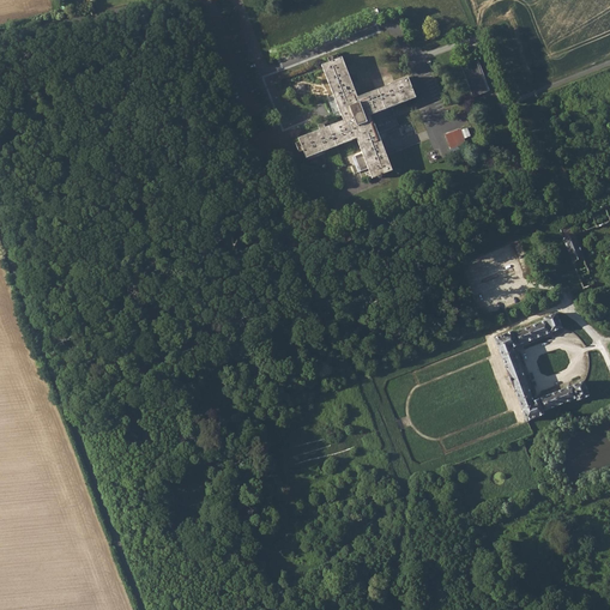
[(342,119),(297,137),(305,157),(356,137),(372,177),(392,169),(370,115),(415,97),(408,77),(357,96),(340,56),(320,65),(342,119)]
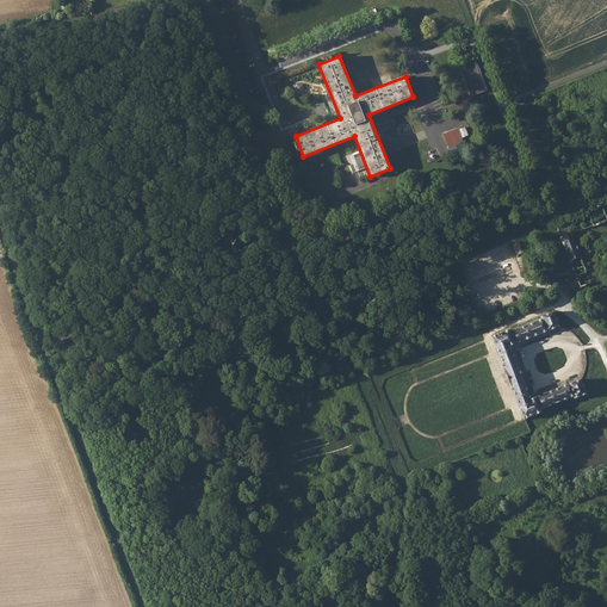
[(466,99),(483,94),(474,62),(457,67),(466,99)]
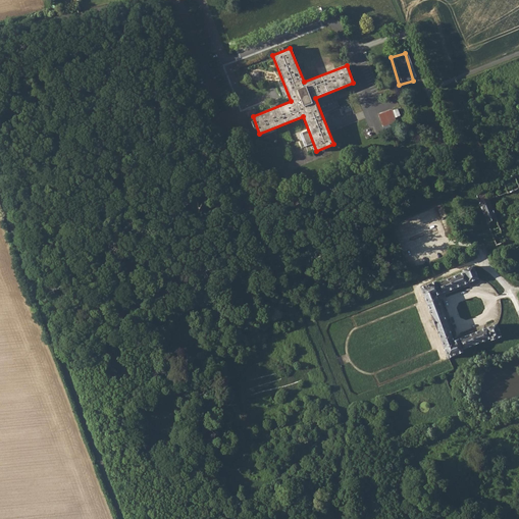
[(395,119),(392,111),(376,117),(382,133),(390,130),(388,127),(395,125),(393,120),(395,119)]
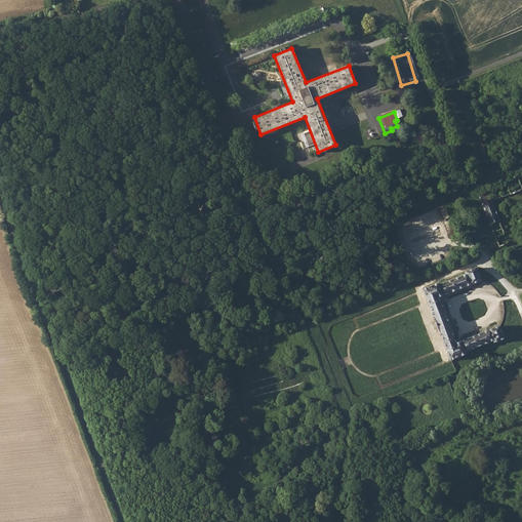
[(313,148),(306,151),(308,157),(315,154),(313,148)]
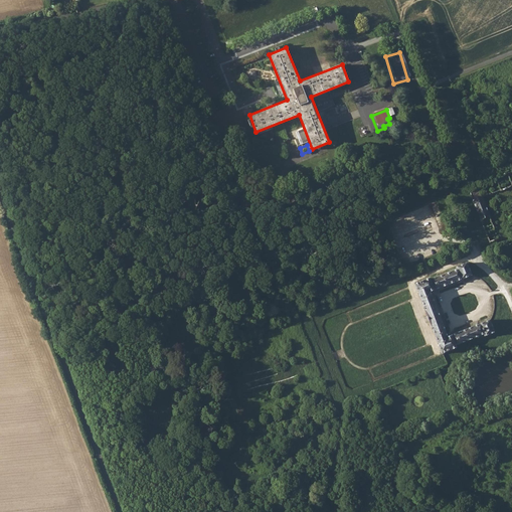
[(493,175),(467,186),(488,242),(489,242),(497,239),(481,196),(498,189),(500,191),(511,186),(511,169),(494,176),(493,175)]
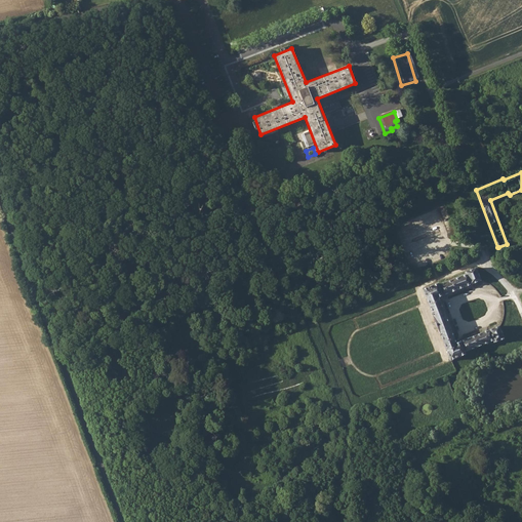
[(479,286),(477,283),(472,270),(462,274),(463,277),(438,286),(437,284),(418,291),(431,323),(426,325),(429,332),(434,330),(446,362),(463,356),(462,353),(486,343),(488,346),(499,340),(495,328),(486,331),(484,327),(478,330),(480,334),(457,343),(456,340),(454,340),(452,340),(446,325),(451,323),(449,317),(444,319),(438,304),(440,302),(441,297),(463,289),(464,292),(471,290),(479,286)]
